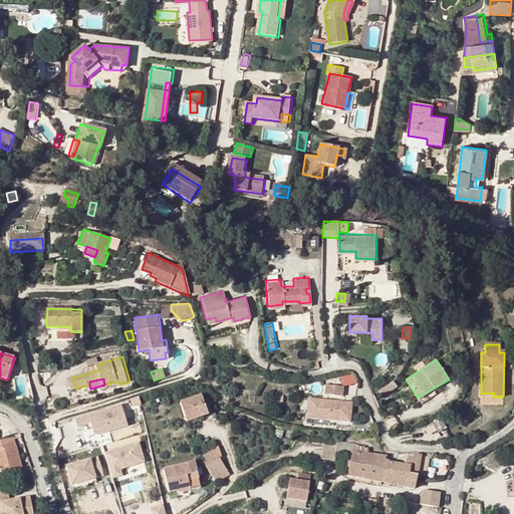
[(392,378),(377,391),(381,396),(397,384),(392,378)]
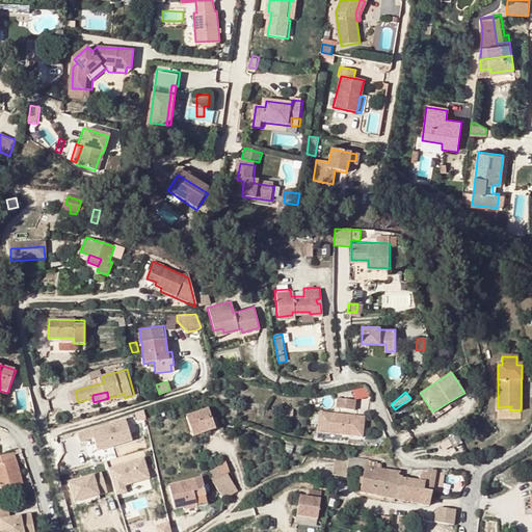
[(357,400),(339,398),(338,407),(355,409),(357,400)]
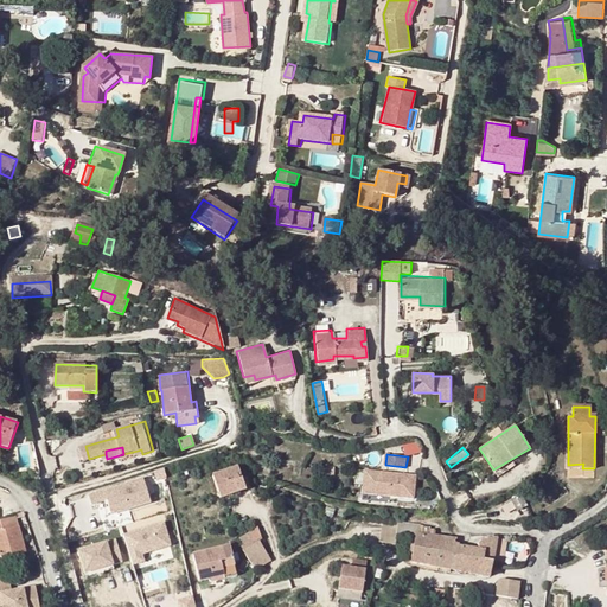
[(244,484),(237,466),(212,474),(222,498),(237,492),(235,487),(244,484)]
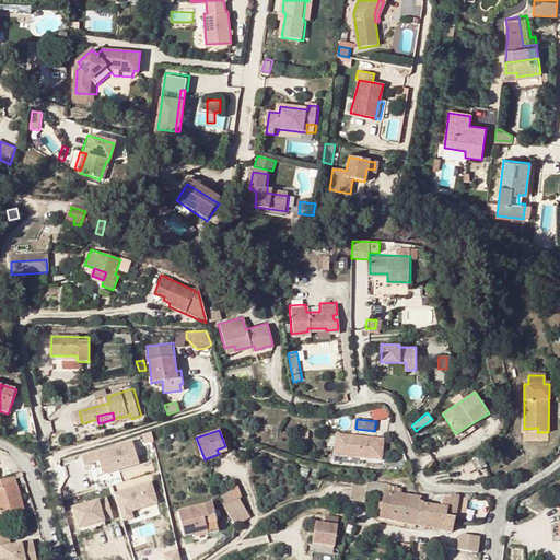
[(345,433),(338,433),(336,454),(342,455),(345,433)]
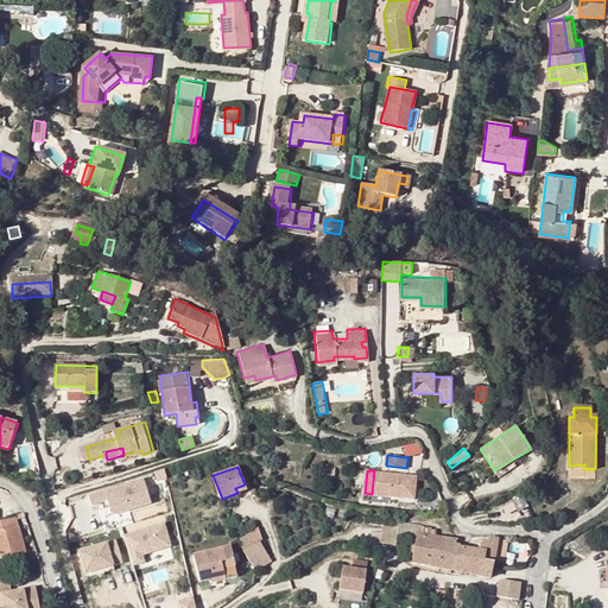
[(418,475),(374,470),(372,494),(416,499),(418,475)]
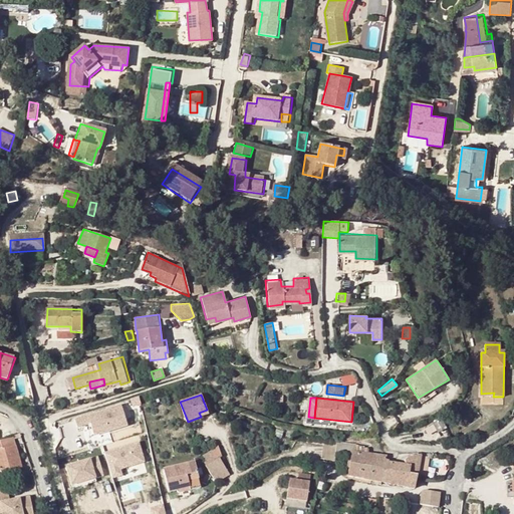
[(76,419),(78,427),(91,423),(95,435),(129,425),(122,405),(76,419)]
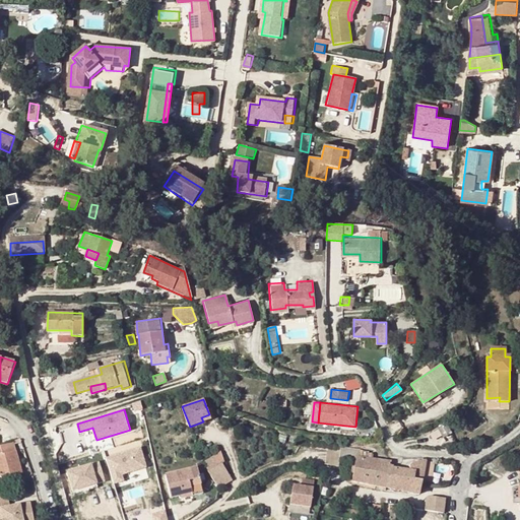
[(447,425),(439,429),(444,437),(452,433),(447,425)]
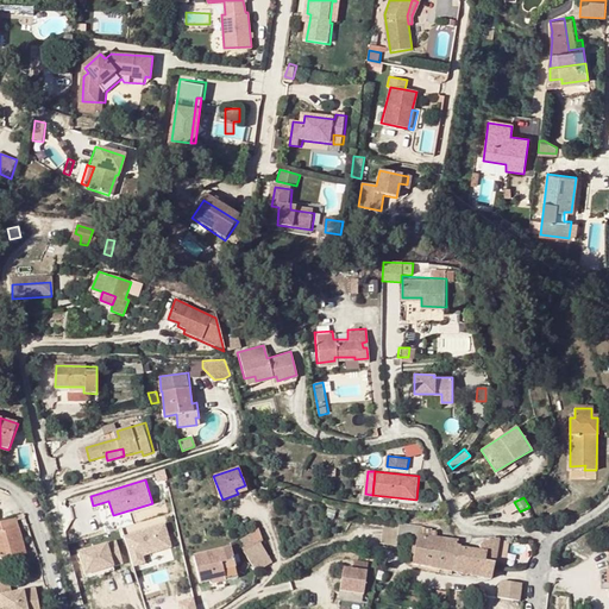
[(0,522),(0,562),(25,554),(16,519),(0,522)]
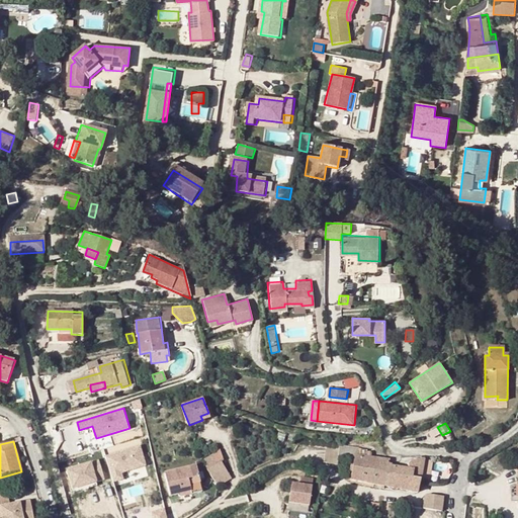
[(141,446),(106,456),(114,482),(123,479),(121,472),(147,465),(141,446)]
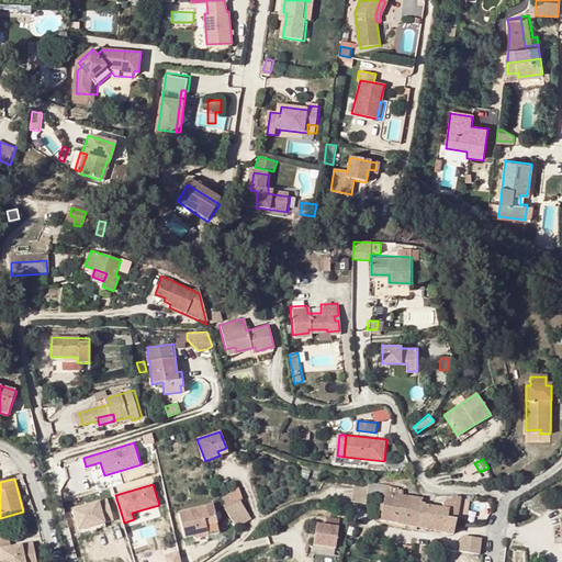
[(362,485),(362,487),(351,484),(349,504),(363,505),(366,495),(368,495),(368,485),(362,485)]
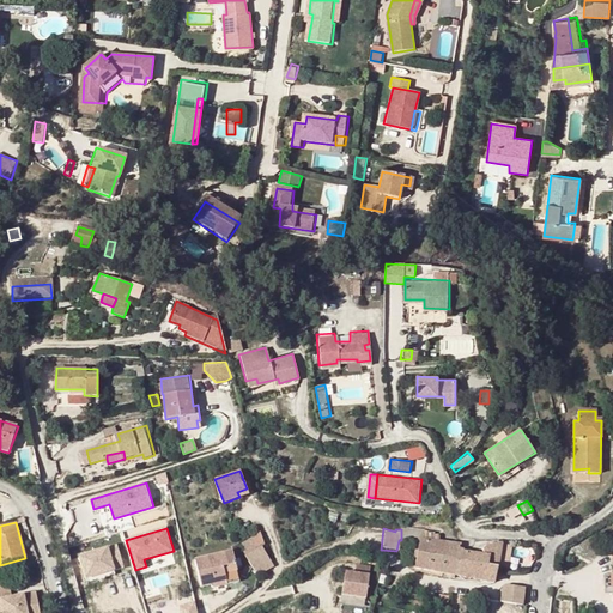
[(424,538),(425,530),(401,529),(401,540),(422,541),(422,538),(424,538)]
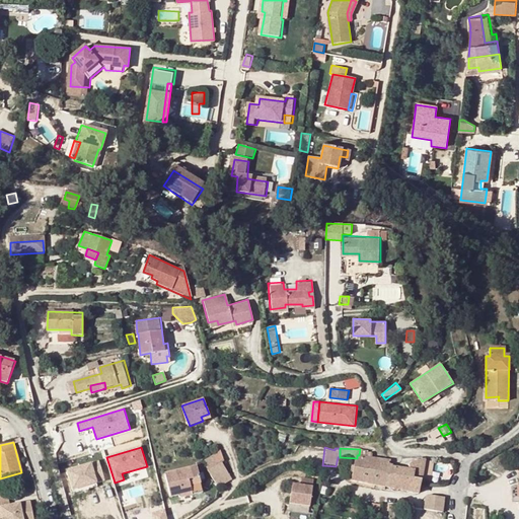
[(363,484),(369,453),(367,453),(368,451),(360,449),(359,455),(357,455),(357,458),(352,482),(363,484)]
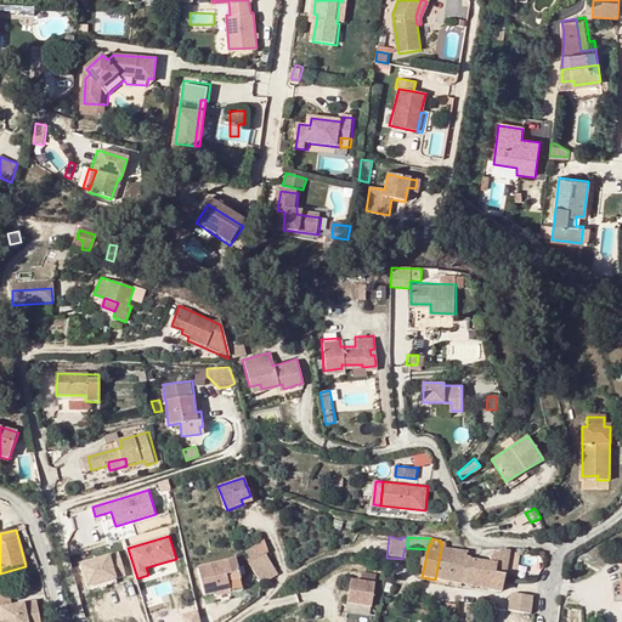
[(246,550),(249,564),(265,554),(267,553),(264,539),(246,550)]
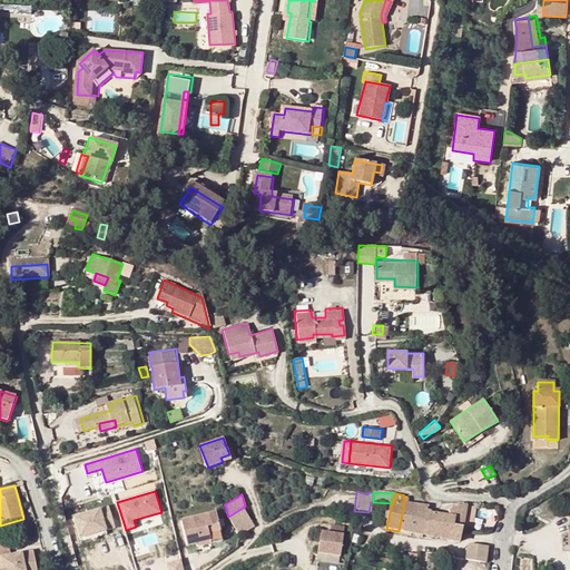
[(410,532),(415,504),(408,503),(409,499),(405,498),(399,531),(410,532)]
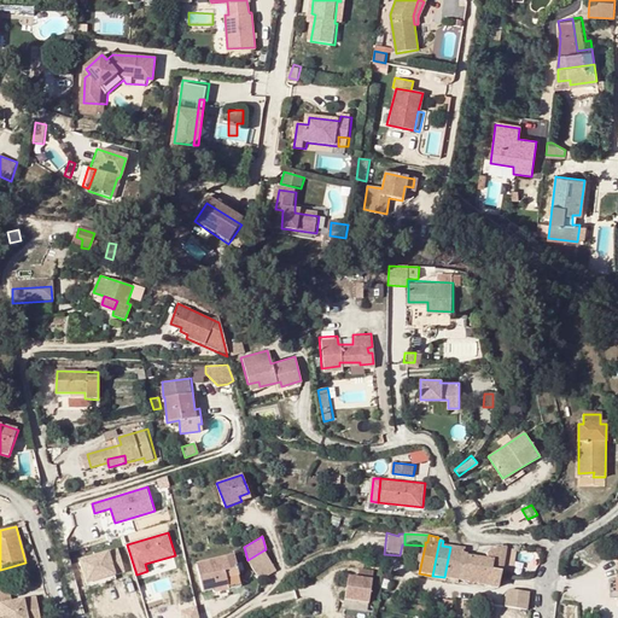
[(488,553),(485,559),(490,560),(485,584),(499,587),(502,570),(507,549),(506,546),(491,549),(488,553)]
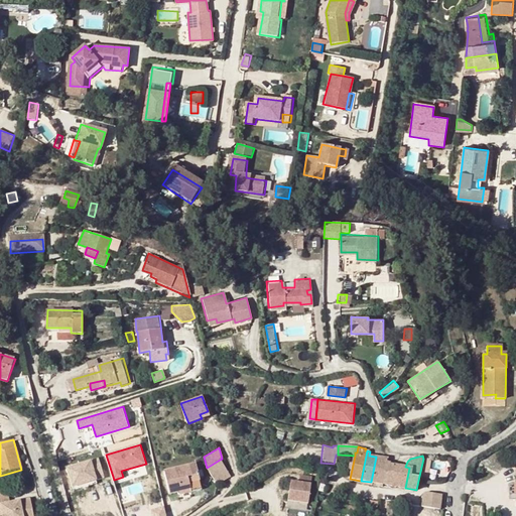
[(371,482),(384,484),(387,463),(388,459),(376,457),(371,482)]
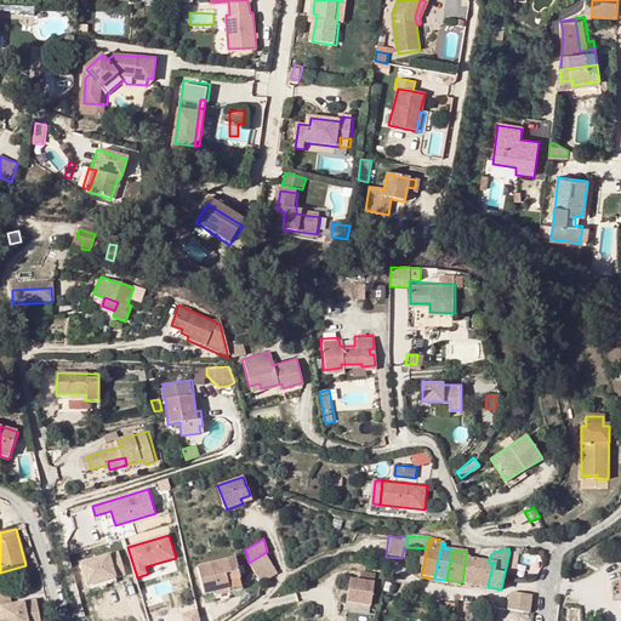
[(126,575),(120,552),(81,563),(87,586),(117,577),(126,575)]
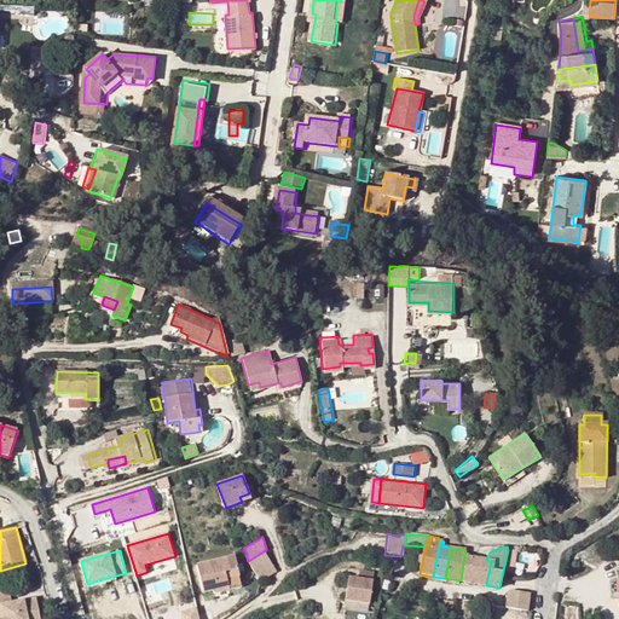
[(508,550),(503,571),(515,572),(519,551),(508,550)]
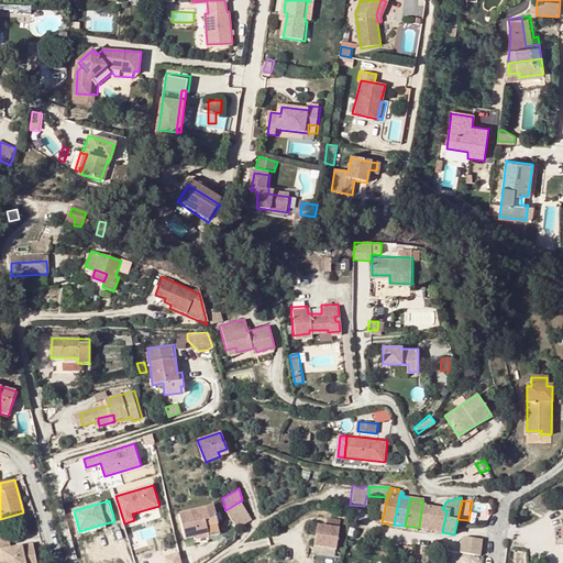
[(251,519),(240,501),(225,510),(236,528),(251,519)]
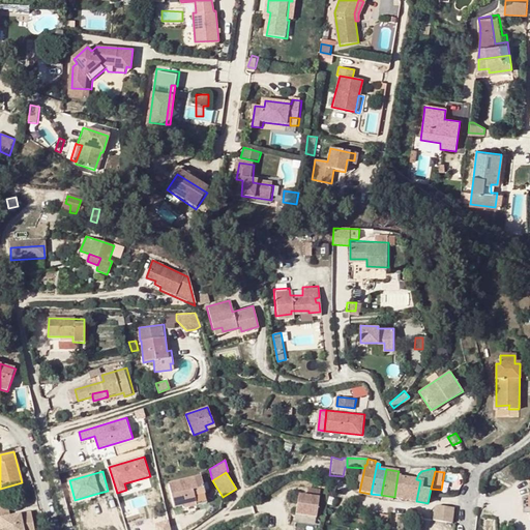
[(420,480),(416,479),(398,475),(394,497),(416,501),(420,480)]
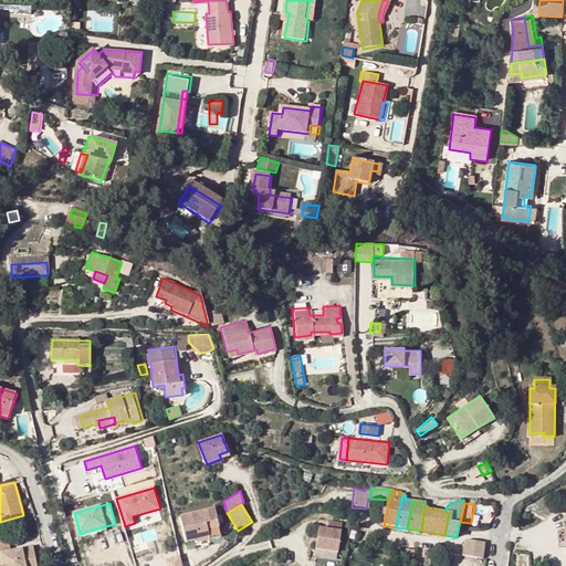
[(221,537),(216,510),(180,517),(186,542),(209,537),(210,541),(221,537)]
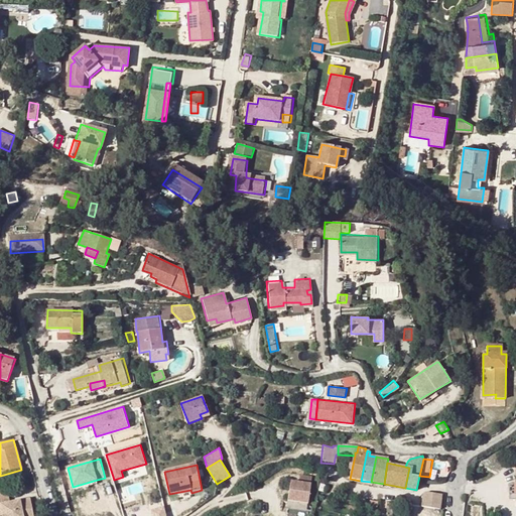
[(299,472),(297,479),(309,483),(311,476),(299,472)]
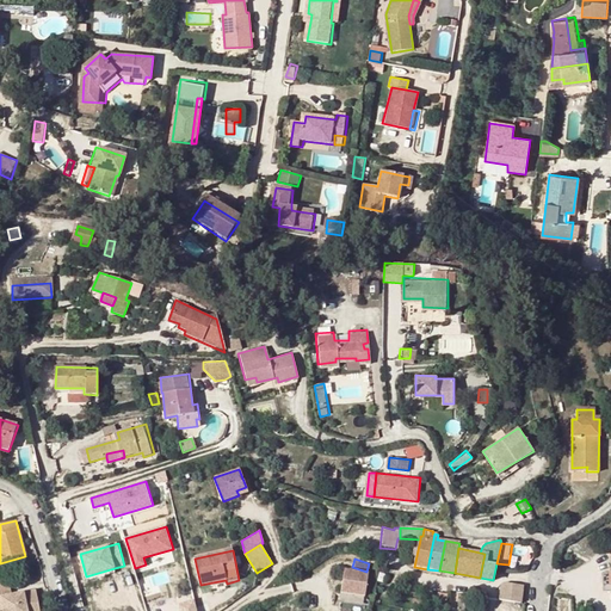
[(344,565),(337,587),(359,594),(366,572),(352,567),(344,565)]
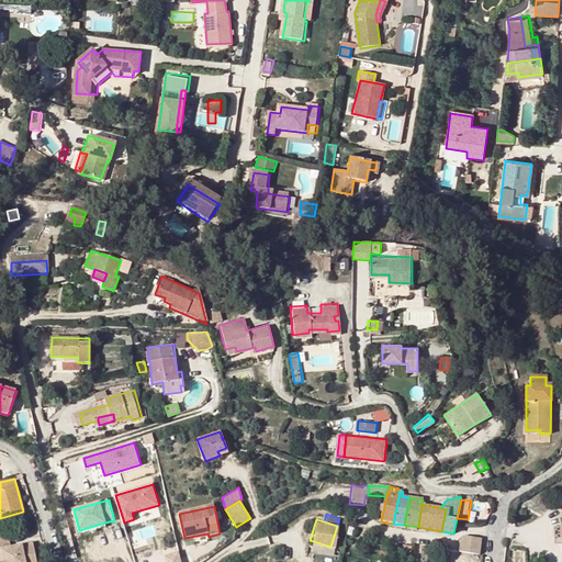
[(107,526),(105,523),(79,530),(81,534),(107,526)]
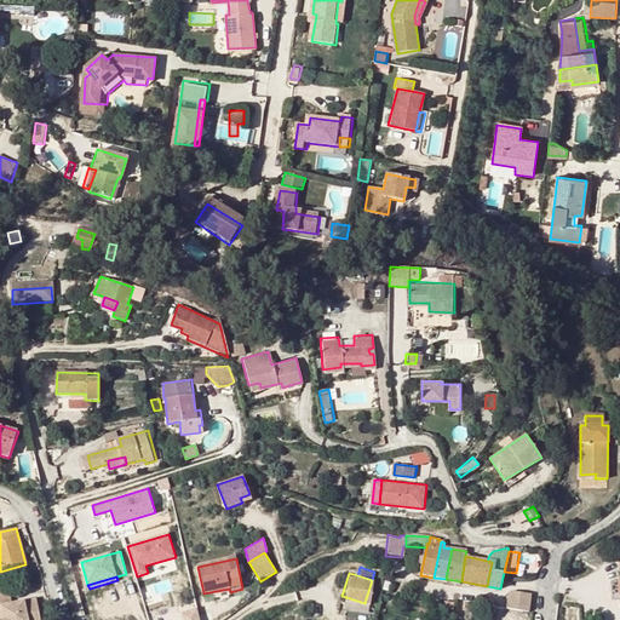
[(507,607),(529,610),(530,610),(533,596),(511,592),(509,596),(507,607)]
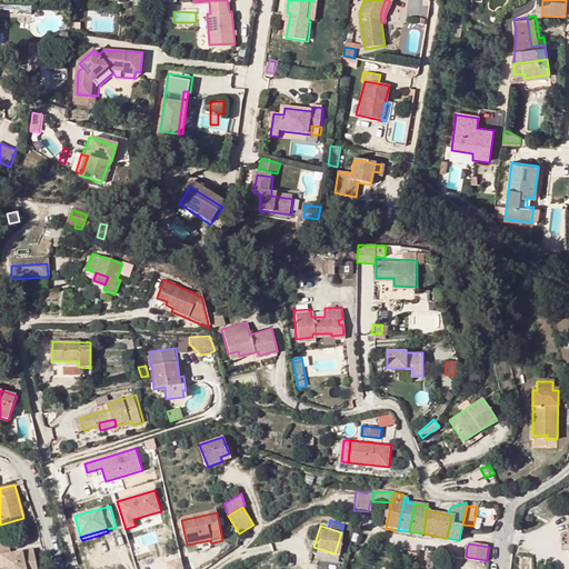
[(8,545),(0,546),(0,558),(2,568),(38,568),(33,550),(11,556),(8,545)]
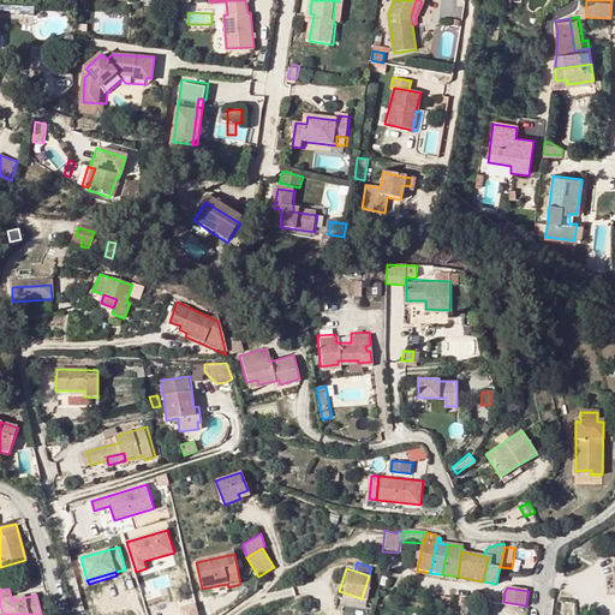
[(446,614),(449,598),(441,597),(437,614),(445,614),(446,614)]
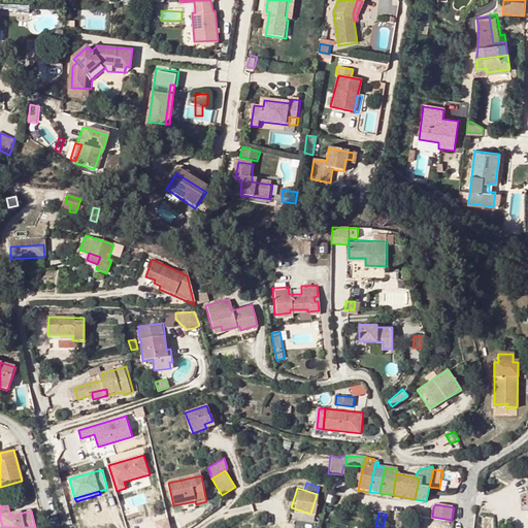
[(155,527),(170,527),(168,518),(154,522),(155,527)]
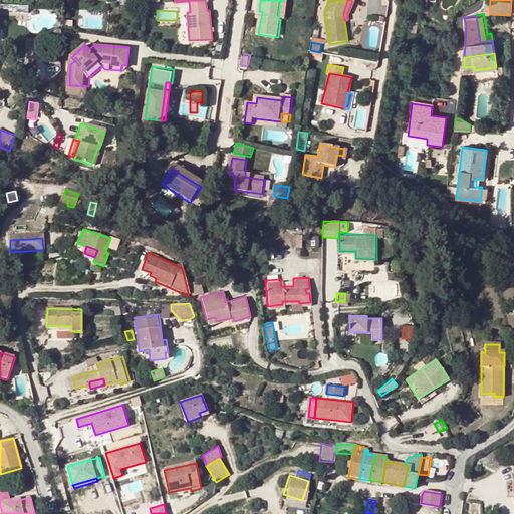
[(363,506),(354,505),(350,504),(348,513),(352,513),(353,511),(362,513),(363,506)]
